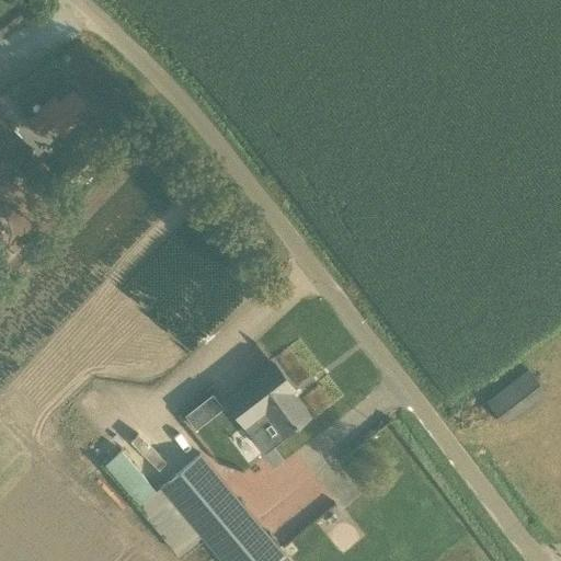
[(92,112),(72,90),(59,102),(55,96),(41,107),(42,109),(29,121),(41,134),(41,133),(54,123),(65,135),(92,112)]
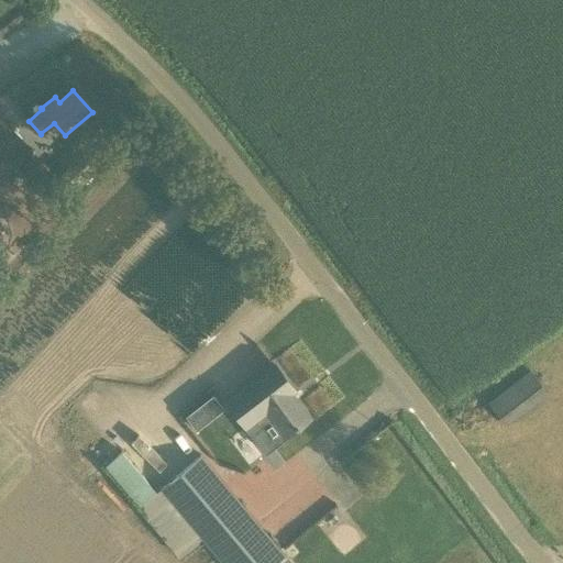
[(0,157),(12,170),(32,152),(0,119),(0,157)]
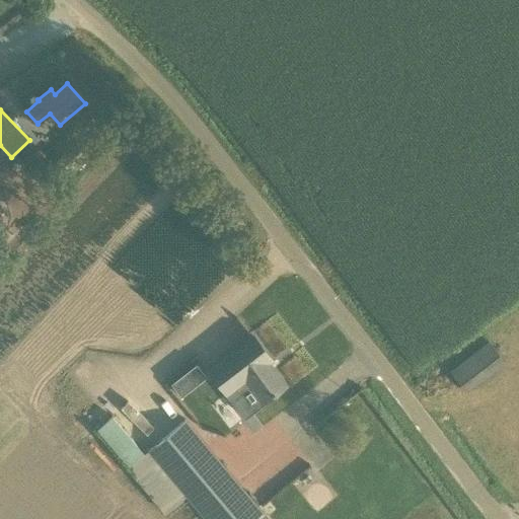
[(243,417),(262,403),(286,385),(275,371),(272,373),(266,366),(272,360),(253,337),(208,371),(243,417)]
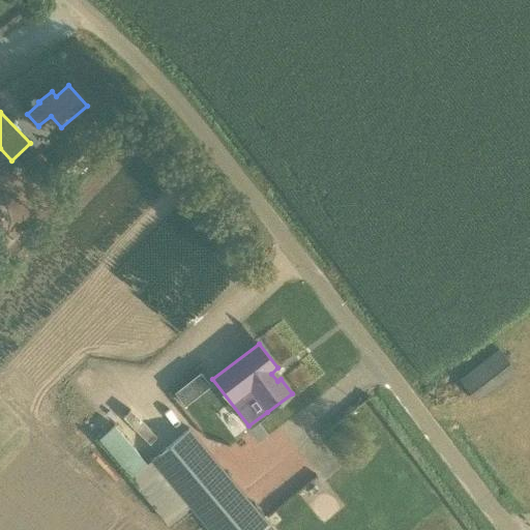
[(499,350),(459,380),(475,401),(514,371),(499,350)]
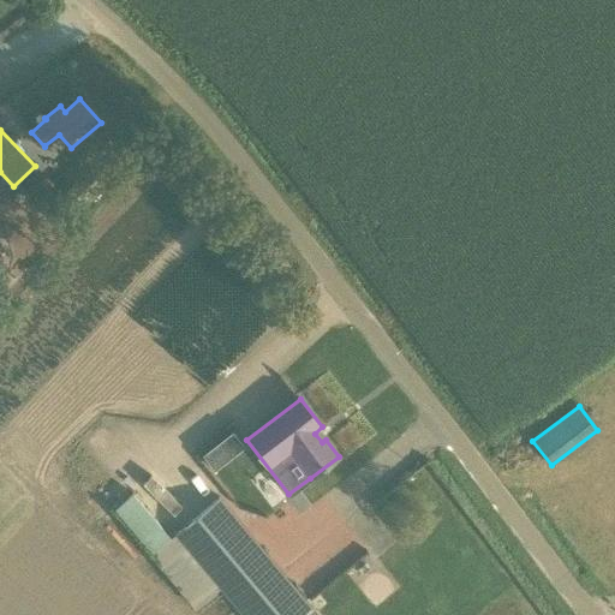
[(144,543),(162,529),(133,495),(115,509),(144,543)]
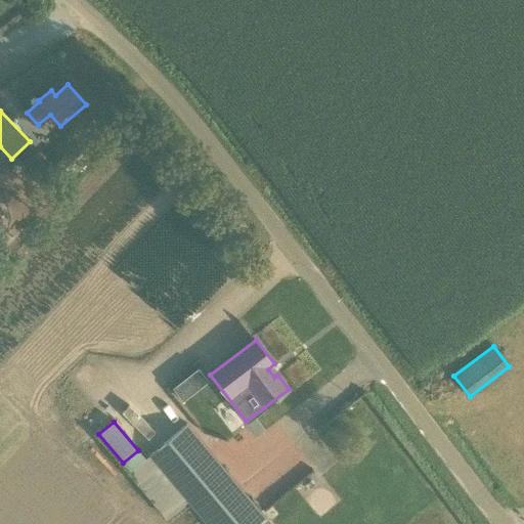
[(191,505),(208,523),(270,523),(228,474),(186,424),(171,437),(150,454),(191,505)]
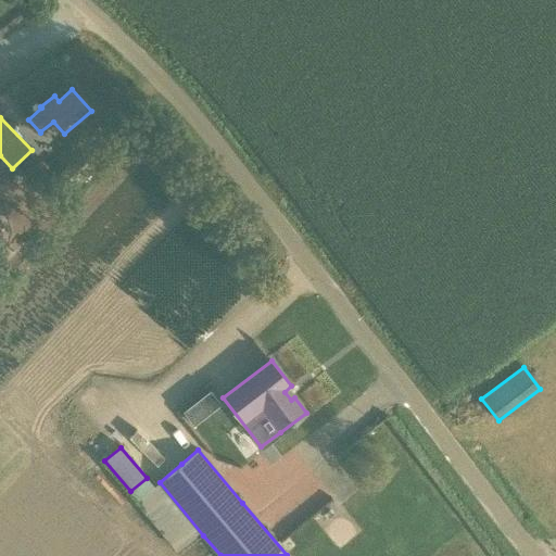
[(281,457),(298,475),(291,480),(301,490),(315,476),(290,450),(281,457)]
